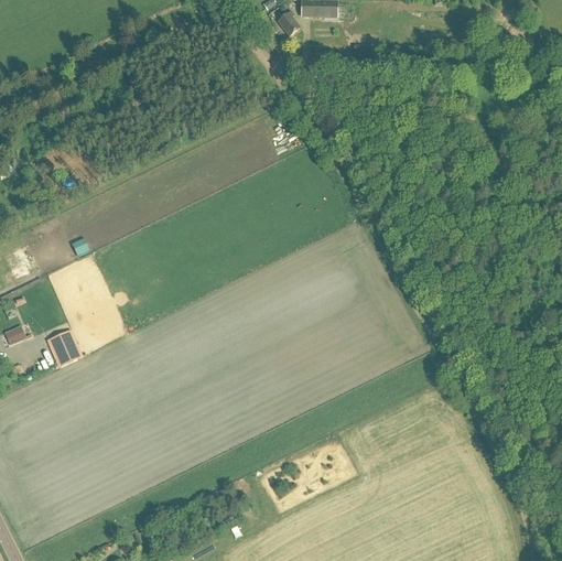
[(268,0),(261,4),(266,10),(274,3),(272,0),(268,0)]
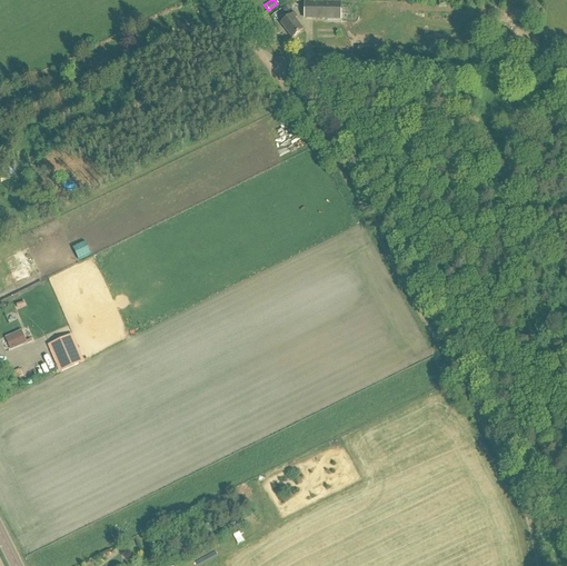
[(302,1),(302,17),(339,18),(339,1),(302,1)]
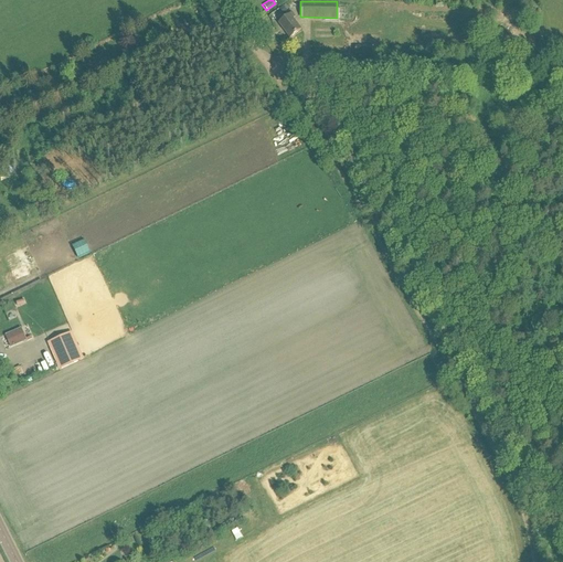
[(289,9),(275,20),(287,36),(299,27),(291,17),(294,14),(289,9)]
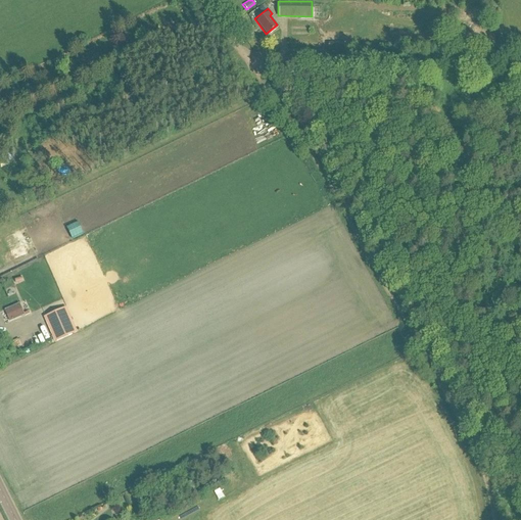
[(342,41),(327,41),(327,49),(342,49),(342,41)]
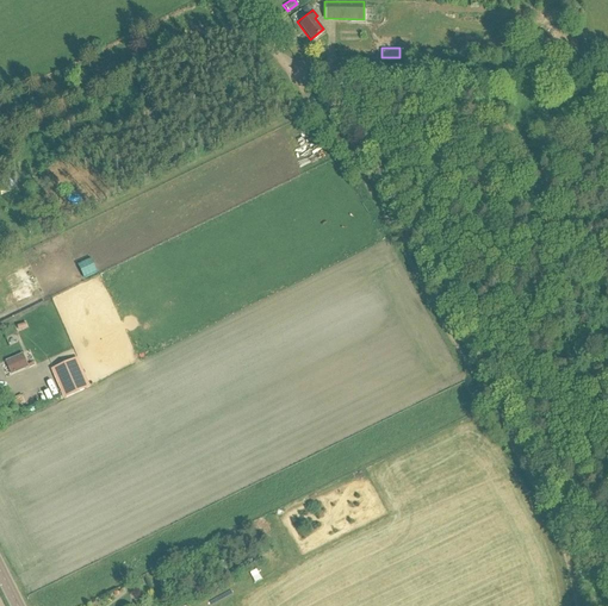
[(23,367),(17,354),(4,358),(10,372),(23,367)]
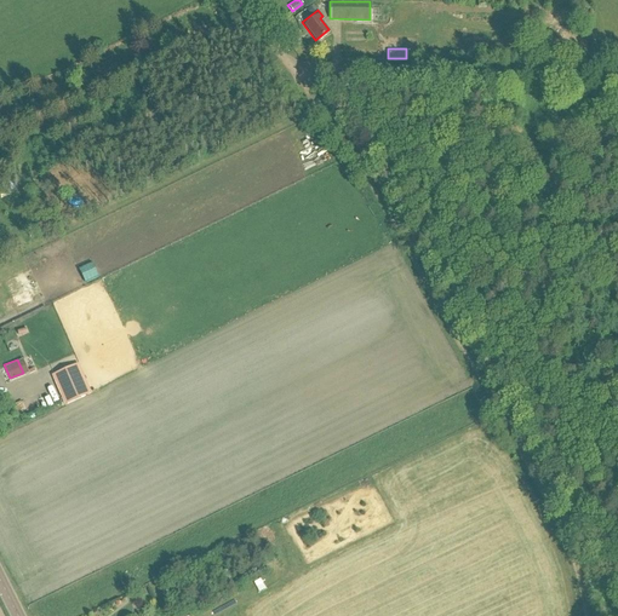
[(75,364),(52,374),(64,401),(87,391),(75,364)]
